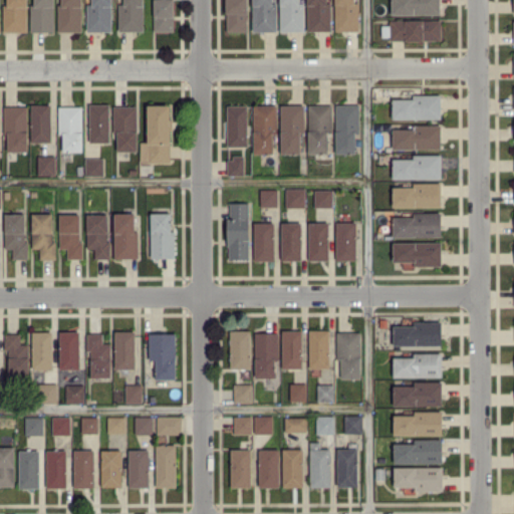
[(3,31),(27,31),(26,0),(5,0),(6,4),(2,4),(3,31)]
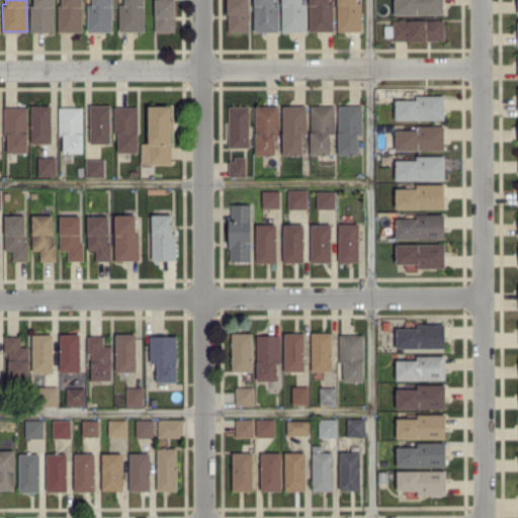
[(54,0),(33,0),(33,3),(29,3),(30,31),(55,31),(54,0)]
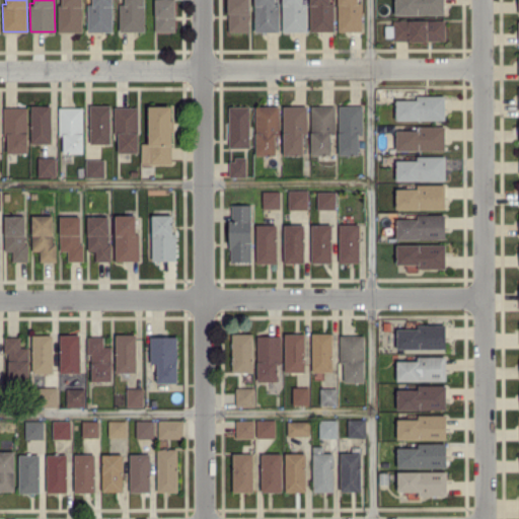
[(61,0),(62,3),(58,3),(58,31),(82,31),(81,0),(61,0)]
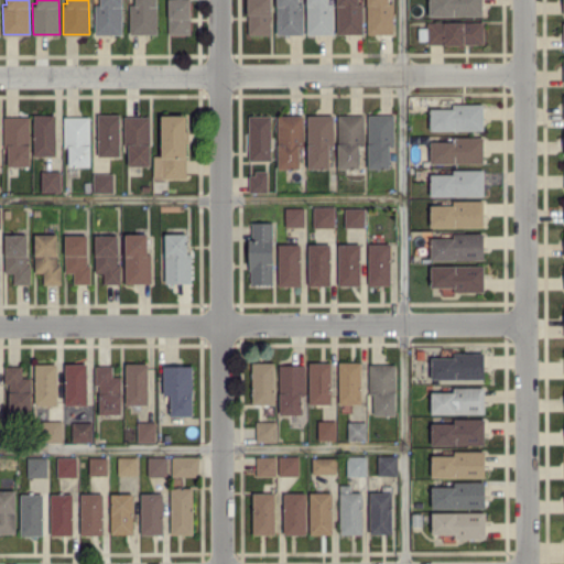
[(121,0),(100,0),(100,3),(95,3),(95,34),(122,33),(121,0)]
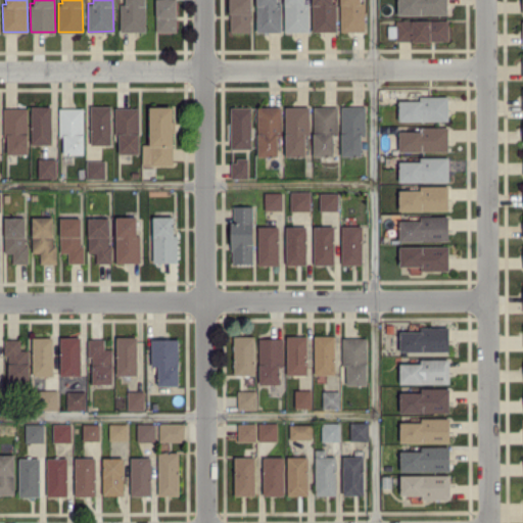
[(145,32),(145,0),(125,0),(126,3),(121,3),(121,32),(145,32)]
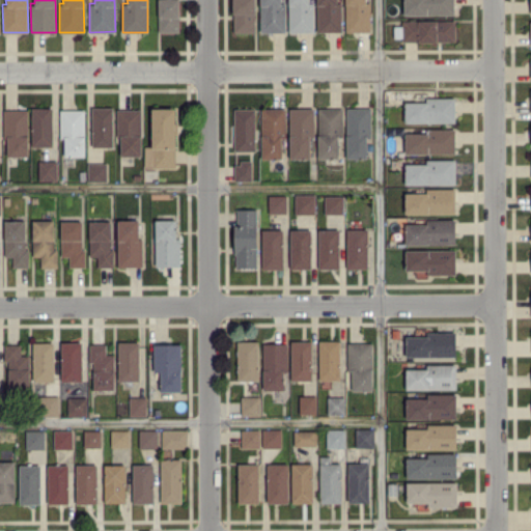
[(179,31),(178,0),(158,0),(159,32),(179,31)]
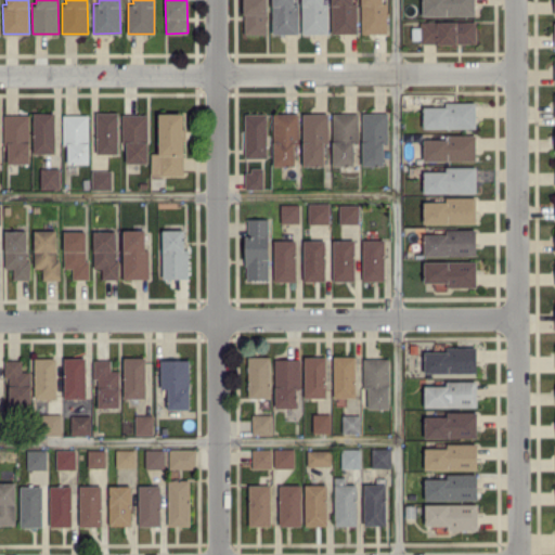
[(243,0),(244,34),(266,34),(266,0),(243,0)]
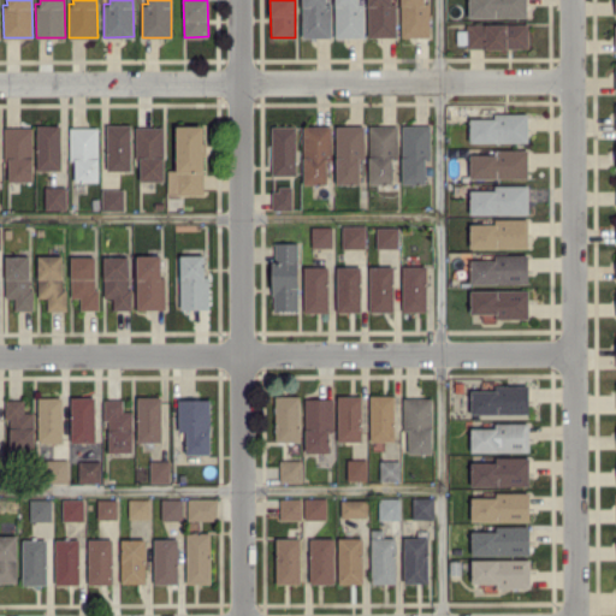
[(331,37),(331,3),(326,3),(325,0),(301,0),(302,37),(331,37)]
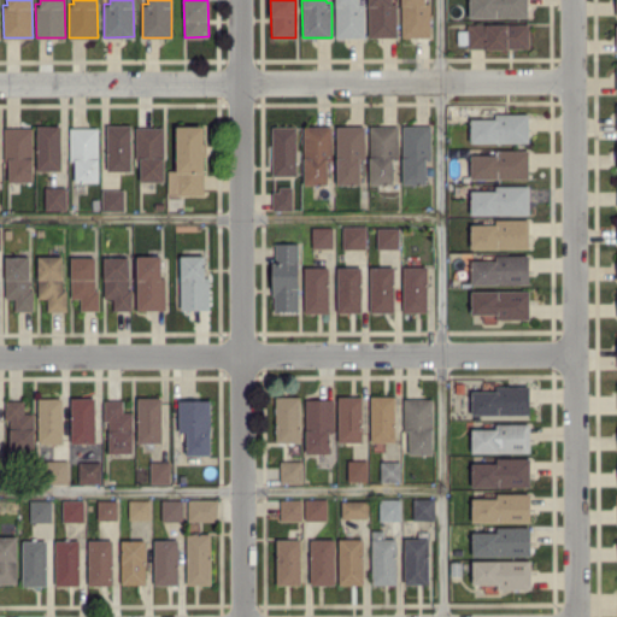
[(363,0),(334,0),(335,37),(364,36),(363,0)]
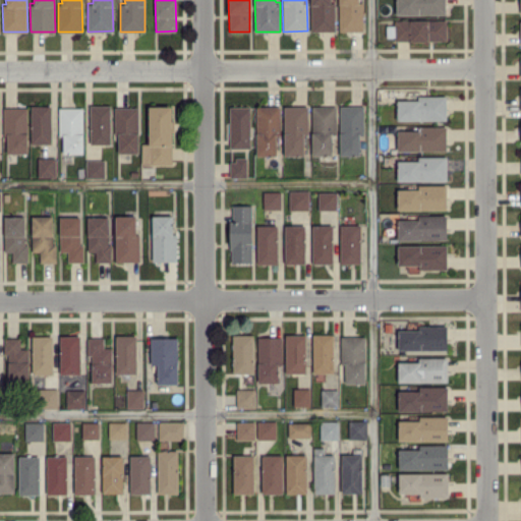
[(331,0),(310,0),(311,31),(336,31),(335,2),(331,2),(331,0)]
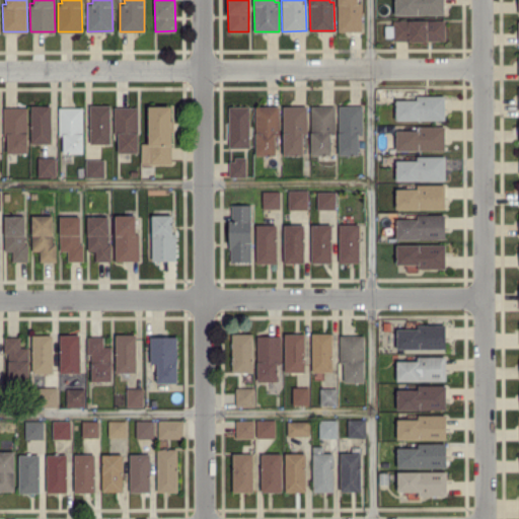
[(338,0),(338,30),(362,31),(362,2),(357,2),(357,0),(338,0)]
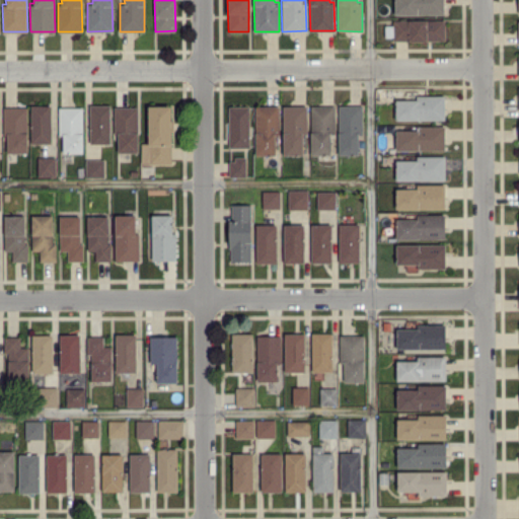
[(394,0),(395,14),(444,14),(443,0),(394,0)]
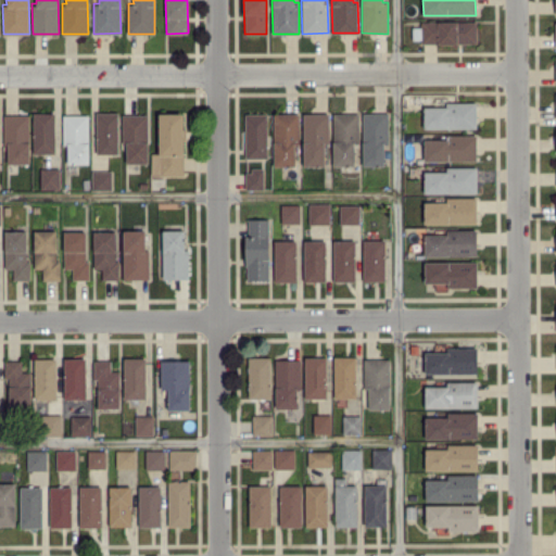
[(477,43),(477,22),(421,22),(421,28),(413,27),(413,42),(477,43)]
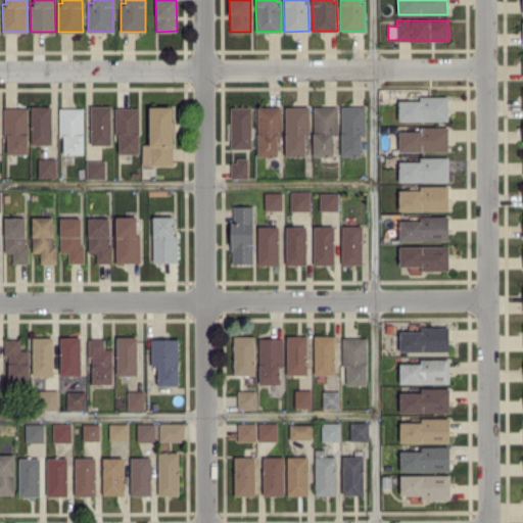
[(447,121),(448,96),(420,95),(419,100),(398,99),(398,121),(447,121)]
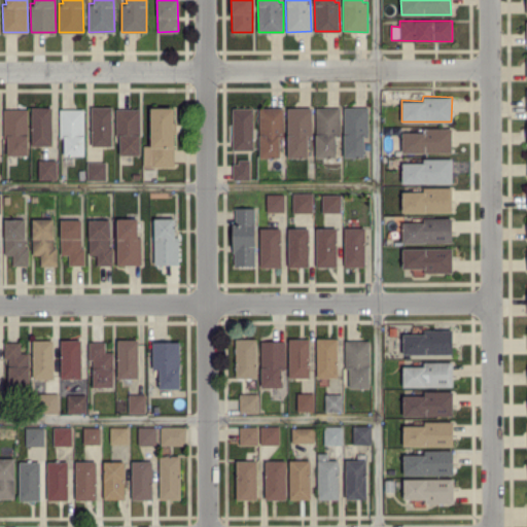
[(31,145),(53,145),(51,106),(31,107),(31,145)]
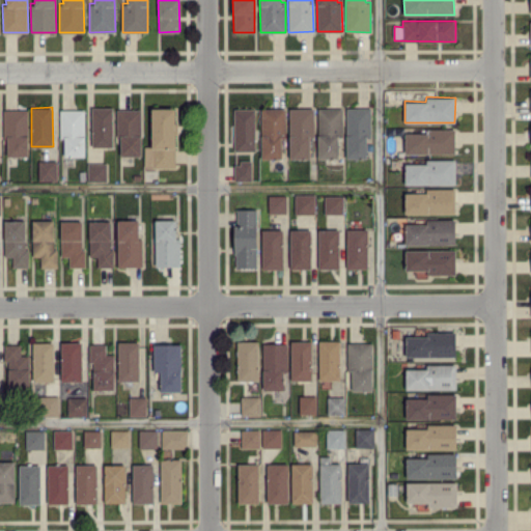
[(113,146),(113,107),(91,107),(92,146),(113,146)]
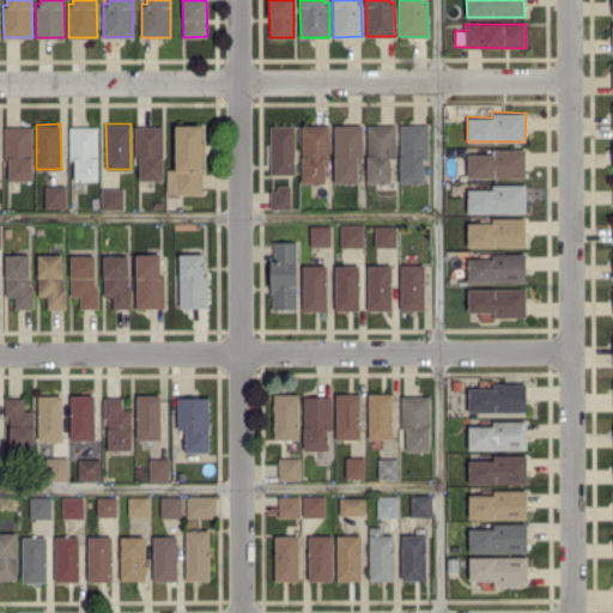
[(399,125),(400,182),(423,182),(423,158),(428,158),(428,123),(399,125)]
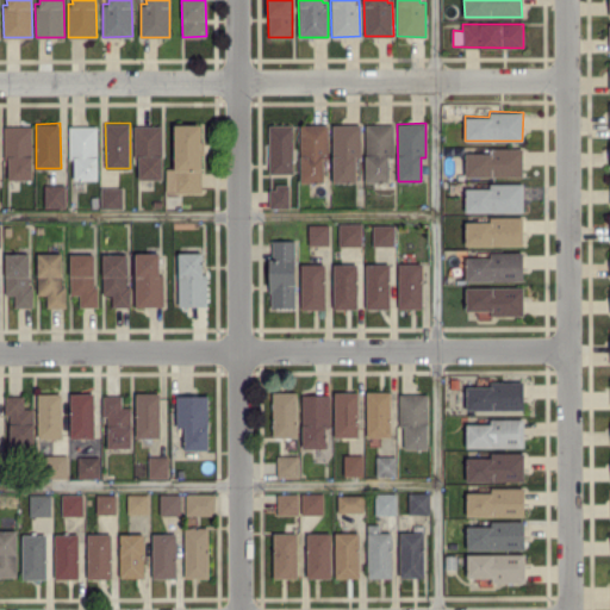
[(174,124),(174,168),(166,168),(166,192),(201,192),(200,124),(174,124)]
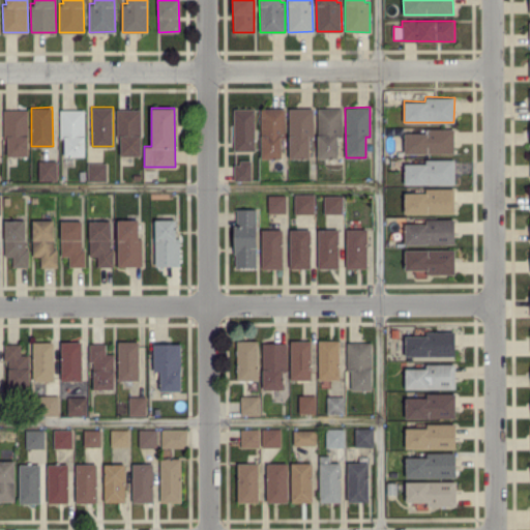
[(234,150),(255,150),(255,108),(233,109),(234,150)]
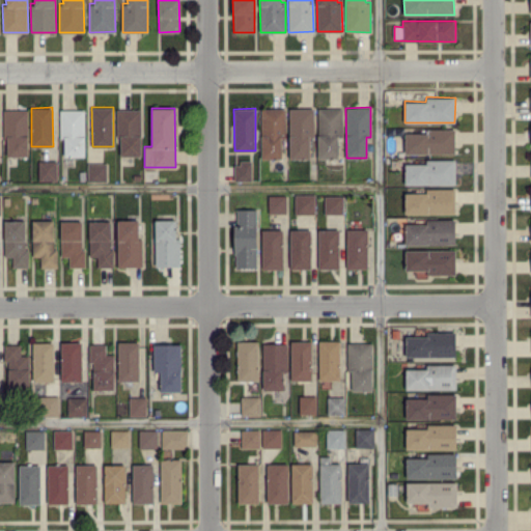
[(261,159),(284,158),(284,108),(261,108),(261,159)]
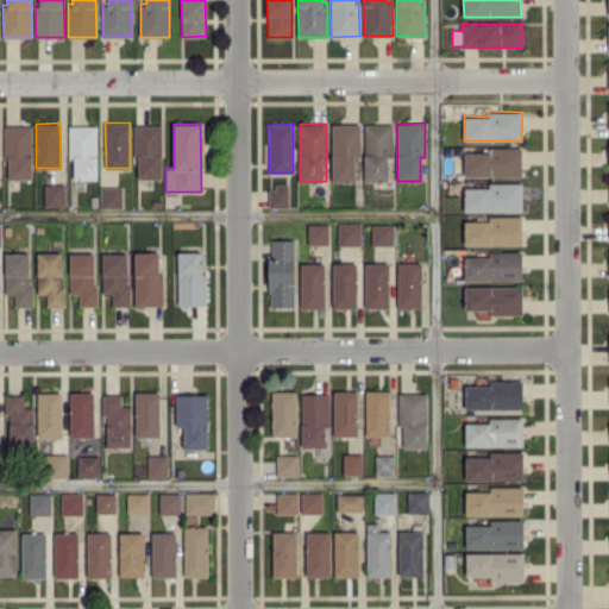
[(360,124),(332,124),(332,181),(356,181),(356,158),(360,158),(360,124)]
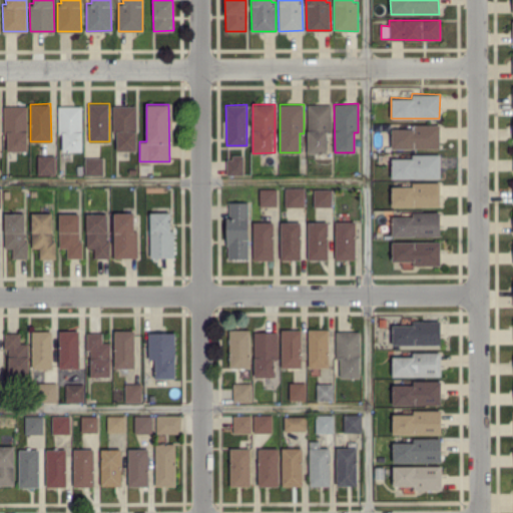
[(308,152),(327,152),(327,130),(331,130),(331,104),(307,104),(308,152)]
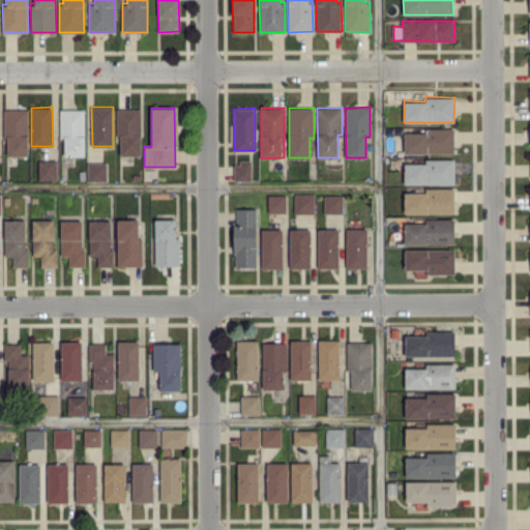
[(5,109),(5,156),(28,156),(28,109),(5,109)]
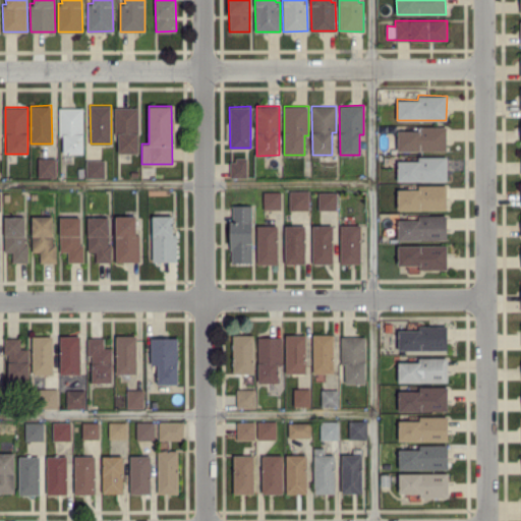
[(83,107),(59,107),(58,136),(63,136),(63,153),(82,154),(83,107)]
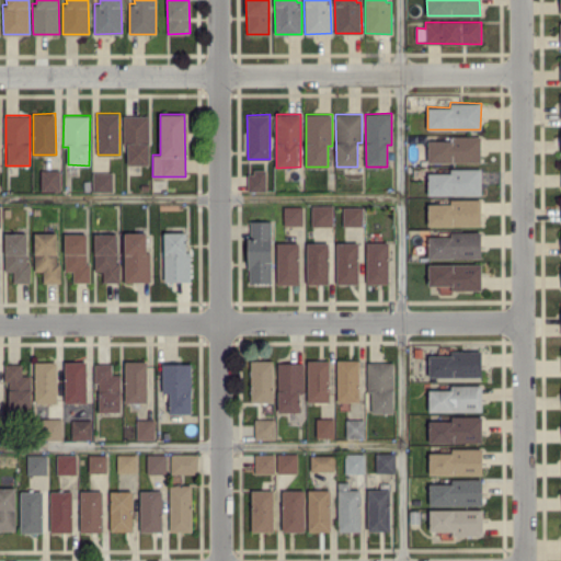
[(149,115),(124,115),(125,164),(149,164),(149,115)]
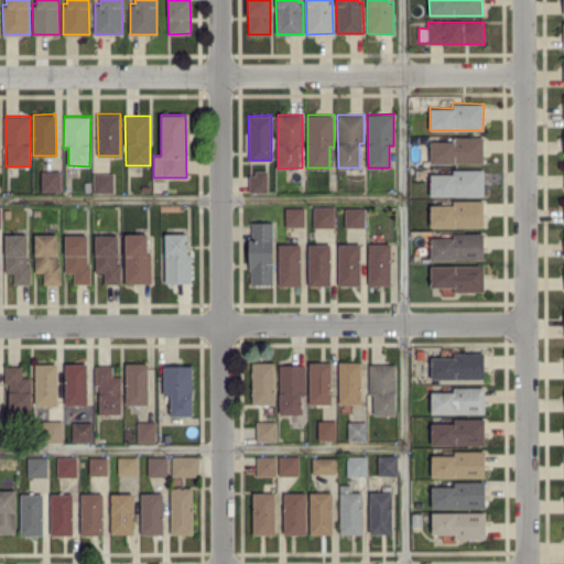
[(430,162),(483,163),(484,137),(453,137),(452,141),(430,141),(430,162)]
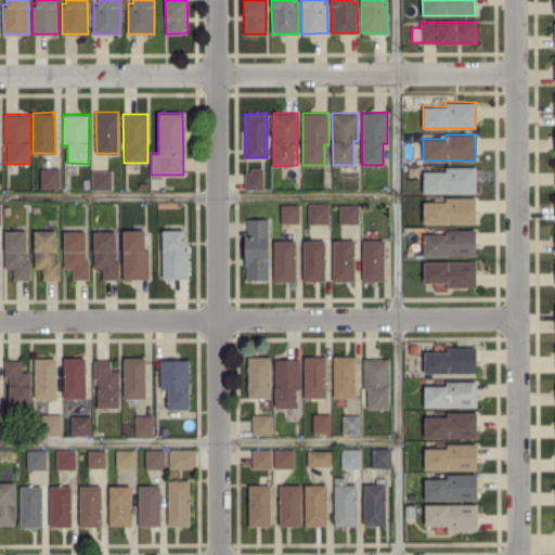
[(476,193),(476,167),(444,166),(444,170),(424,170),(424,192),(476,193)]
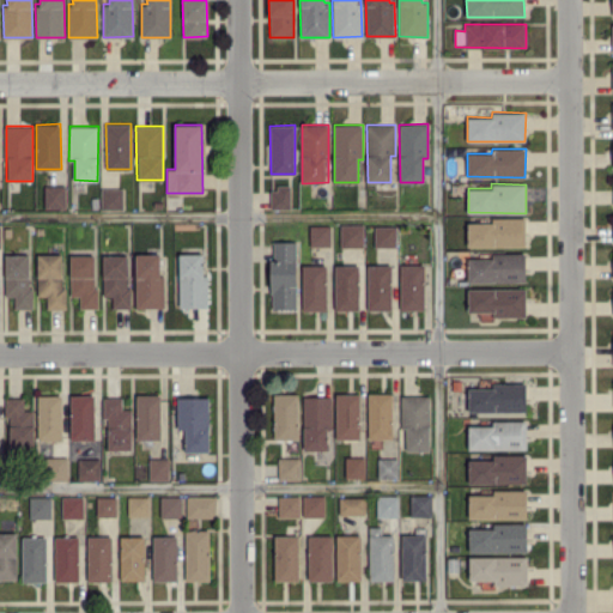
[(44,208),(66,208),(66,184),(44,184),(44,208)]
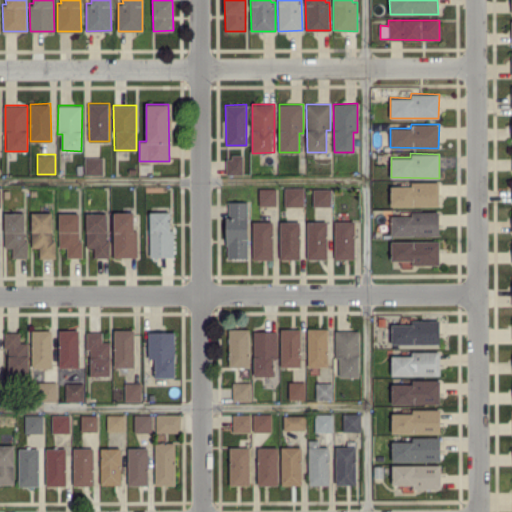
[(242,174),(243,156),(226,155),(226,174),(242,174)]
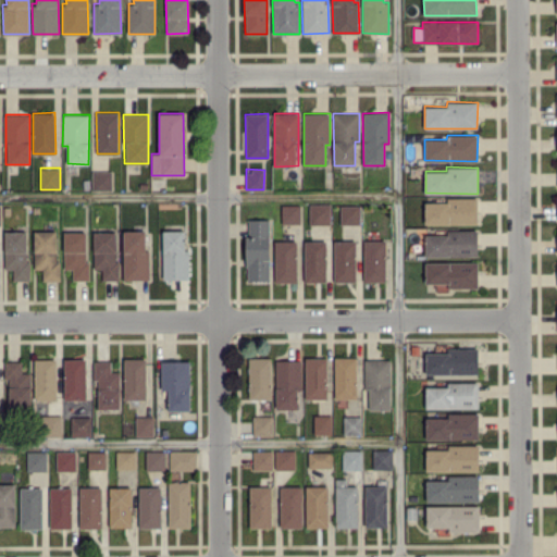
[(93,189),(112,189),(112,171),(93,171),(93,189)]
